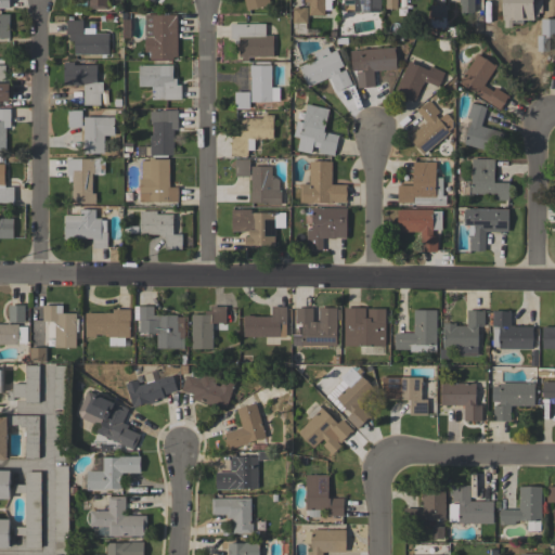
[(108,0),(108,10),(88,9),(88,0),(108,0)]
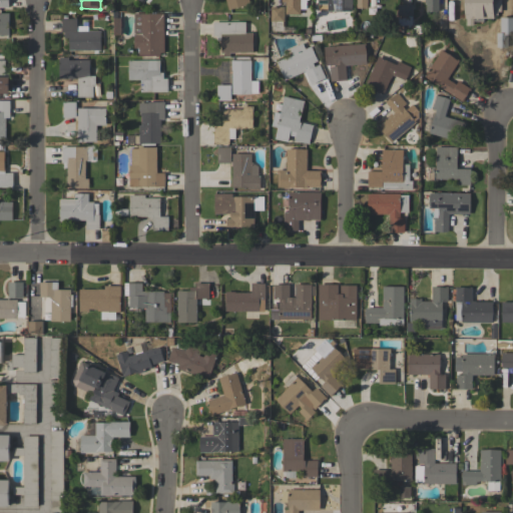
[(224,0),(248,0),(249,4),(227,10),(224,0)]
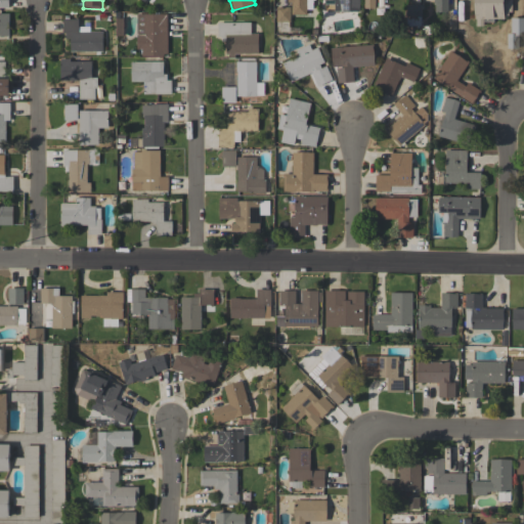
[(288,0),(312,0),(312,9),(306,9),(306,14),(292,14),(292,2),(288,2),(288,0)]
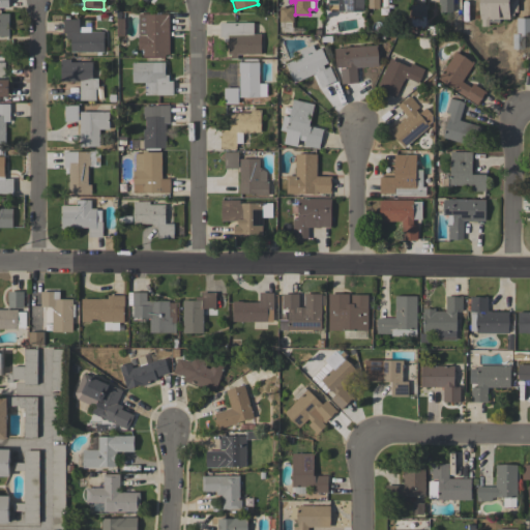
[(339,11),(339,1),(328,1),(328,0),(363,0),(363,11),(339,11)]
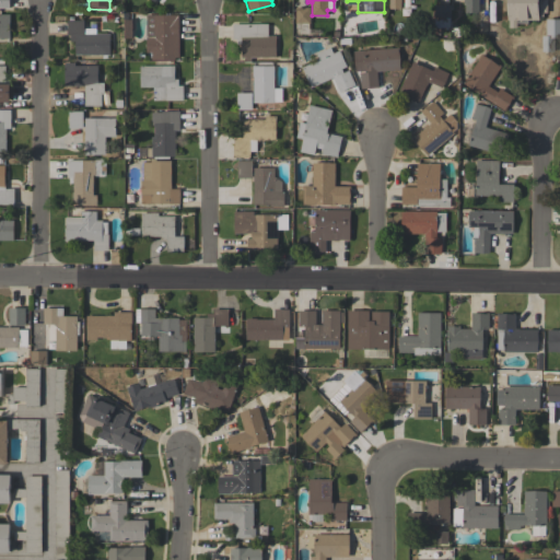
[(400,0),(400,9),(388,9),(388,0),(400,0)]
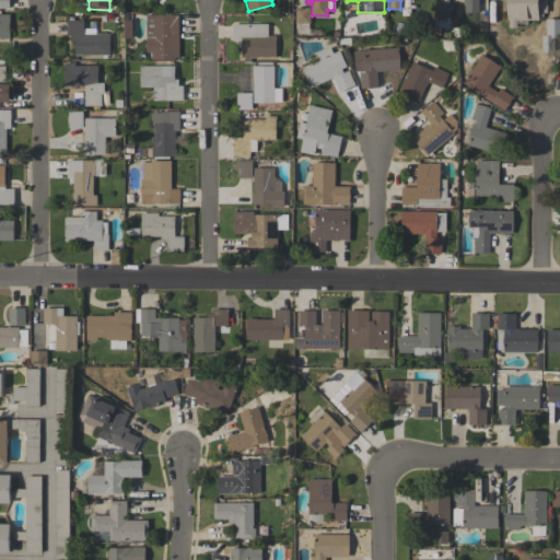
[(478,0),(478,13),(465,12),(465,3),(463,3),(463,0),(478,0)]
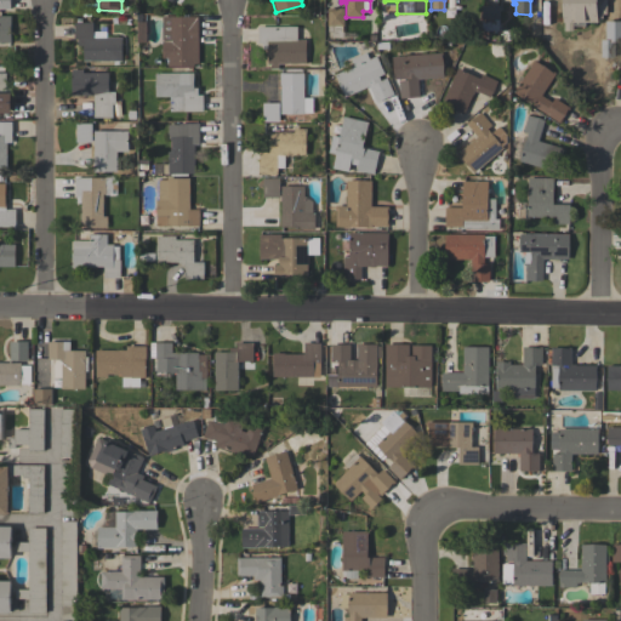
[(607,0),(607,13),(602,13),(602,18),(600,18),(600,20),(597,20),(597,23),(585,22),(585,26),(573,26),(573,30),(564,30),(564,22),(563,22),(563,0),(607,0)]
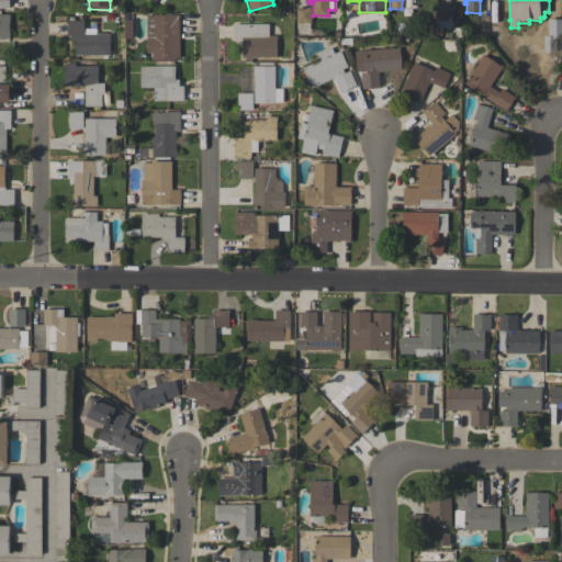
[(451,27),(436,27),(436,4),(451,6),(451,27)]
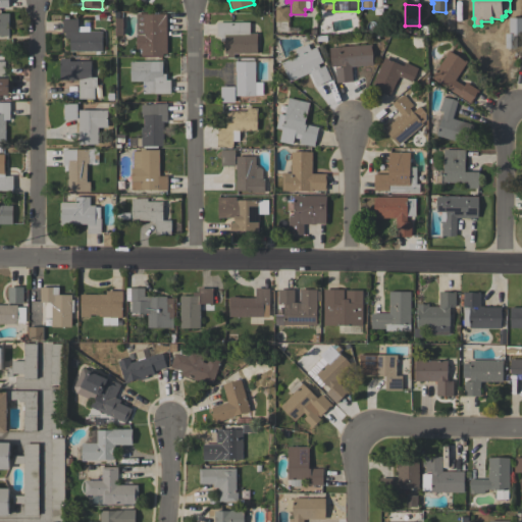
[(288,32),(274,32),(275,6),(289,7),(288,32)]
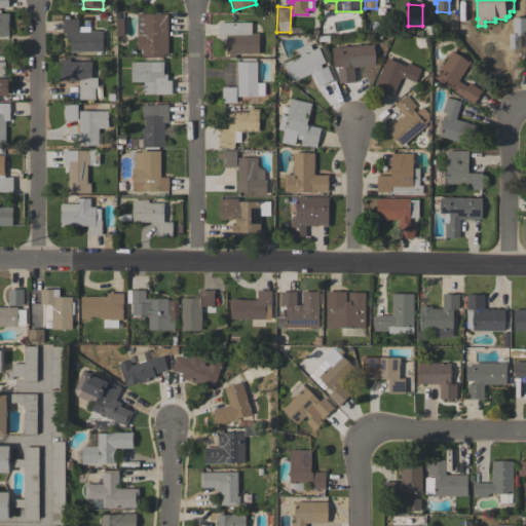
[(0,13),(8,13),(9,36),(0,36),(0,13)]
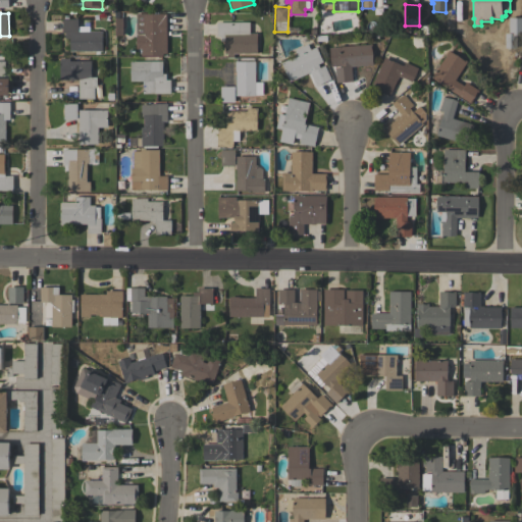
[(163,56),(141,56),(141,48),(136,48),(136,13),(166,13),(166,54),(163,54),(163,56)]
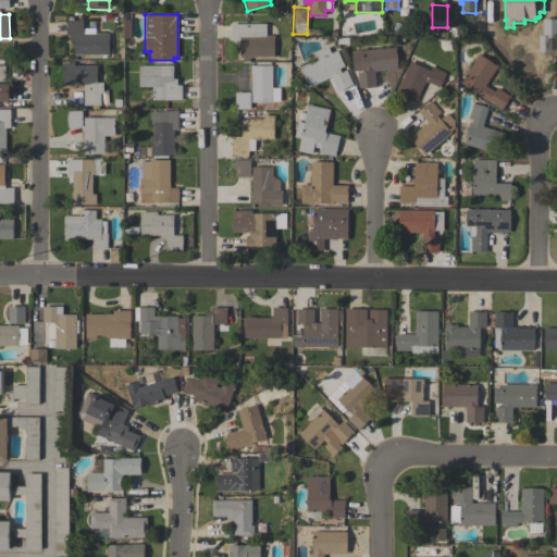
[(73,54),(73,41),(67,41),(67,35),(64,35),(64,20),(66,20),(66,16),(72,16),(72,21),(82,21),(82,28),(95,28),(95,34),(108,34),(108,56),(73,54)]
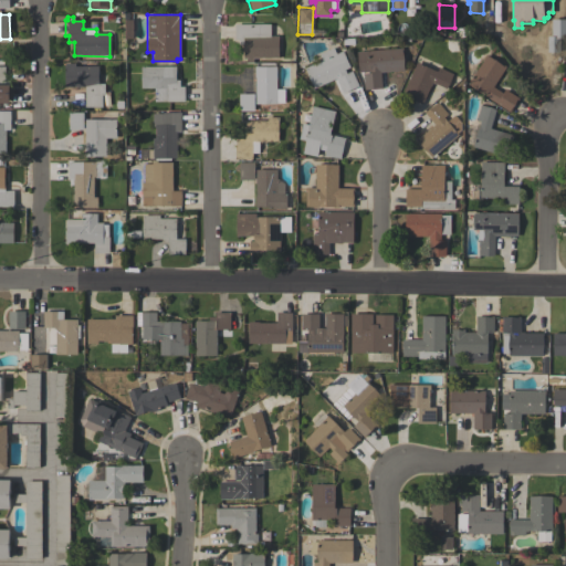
[(565,38),(559,38),(559,52),(547,52),(547,37),(552,37),(552,19),(565,19),(565,38)]
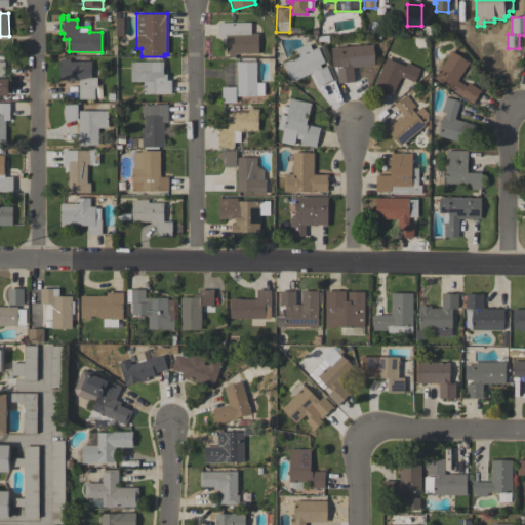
[(251,33),(258,33),(258,53),(235,53),(235,58),(229,58),(229,53),(226,53),(226,41),(221,41),(221,37),(217,37),(217,23),(251,23),(251,33)]
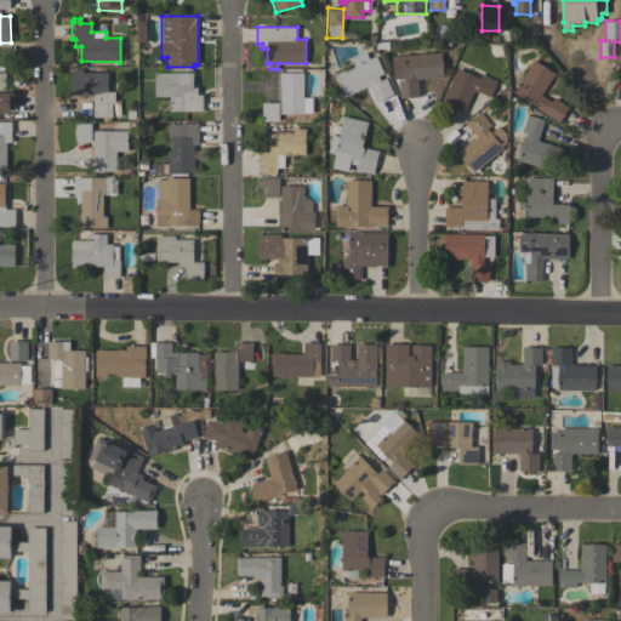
[(345,97),(335,74),(354,66),(351,60),(366,52),(369,60),(376,56),(385,74),(379,77),(380,80),(386,78),(393,95),(376,102),(369,86),(345,97)]
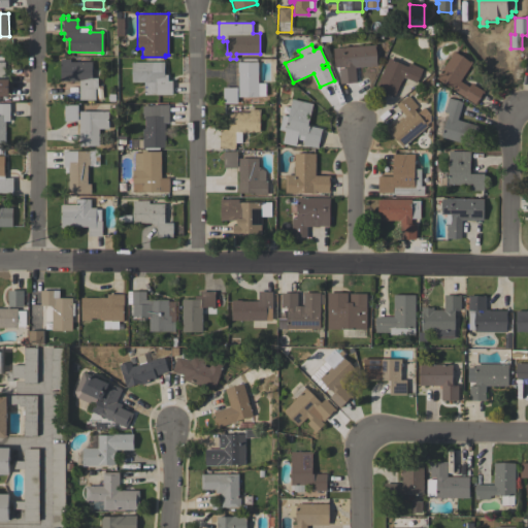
[(357,83),(340,84),(339,69),(344,68),(344,66),(334,67),(333,48),(376,44),(377,66),(356,68),(357,83)]
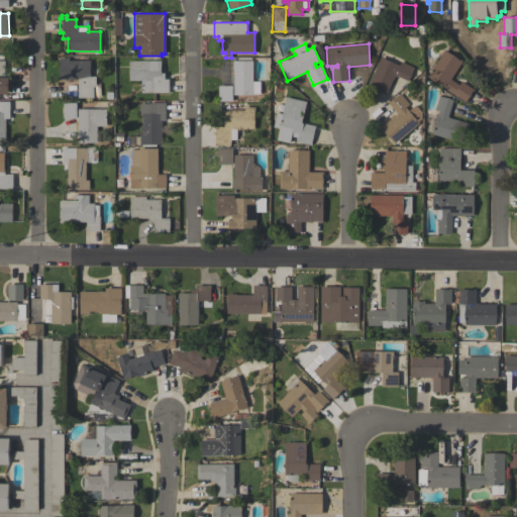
[(427,78),(445,49),(462,61),(450,79),(459,85),(461,82),(474,90),(466,102),(427,78)]
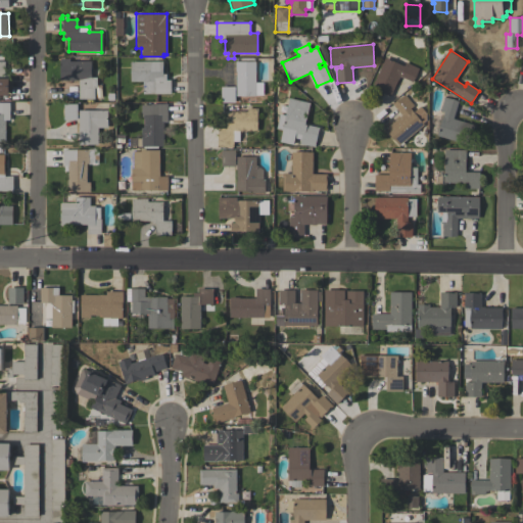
[(390,96),(371,87),(385,57),(403,66),(406,62),(419,68),(413,82),(399,76),(390,96)]
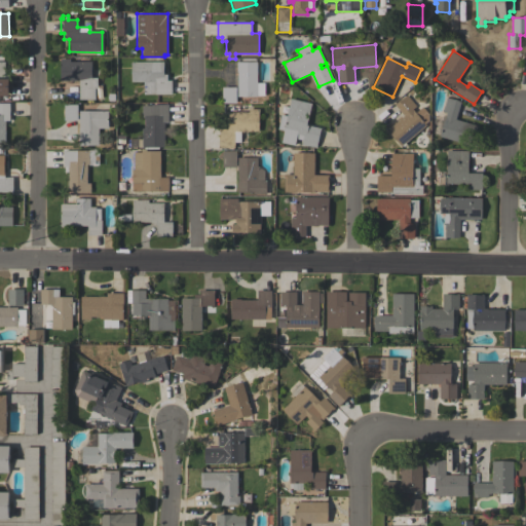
[(98,77),(98,88),(95,88),(95,100),(79,100),(79,80),(60,80),(60,59),(70,59),(70,62),(91,62),(91,77),(98,77)]
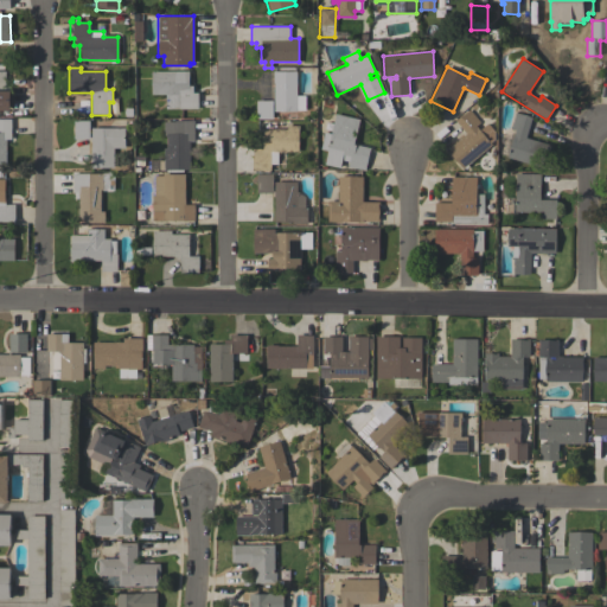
[(10,110),(0,110),(0,71),(5,71),(5,85),(10,85),(10,91),(14,91),(14,107),(10,107),(10,110)]
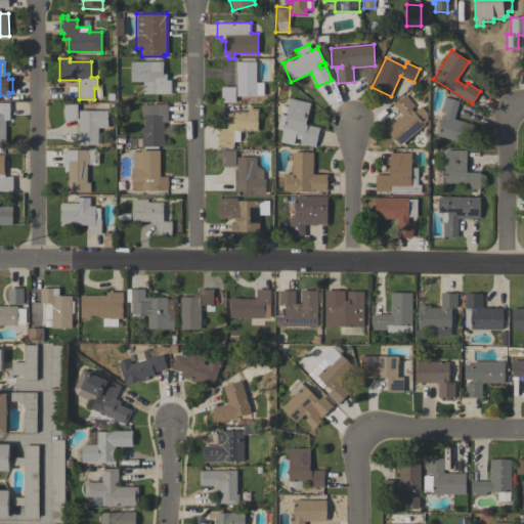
[(163,74),(167,74),(167,80),(171,80),(171,94),(143,94),(143,82),(131,82),(131,61),(163,61),(163,74)]
